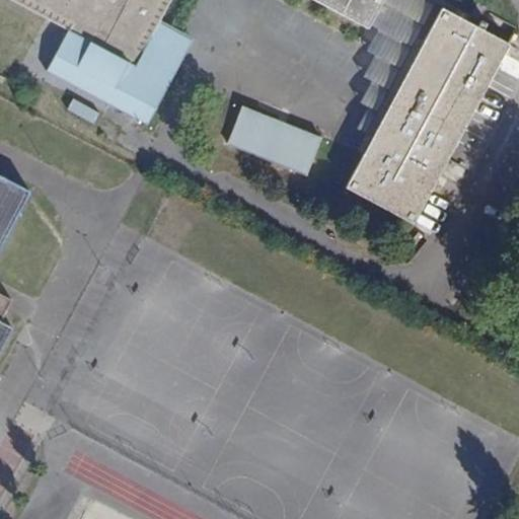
[(11,0),(66,29),(45,70),(145,124),(176,65),(176,59),(177,55),(176,50),(174,46),(172,42),(167,39),(153,31),(158,22),(169,0),(11,0)]
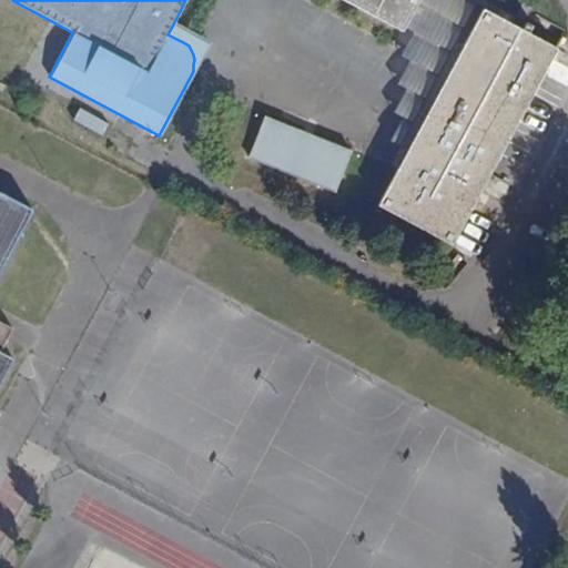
[(346,0),(399,29),(402,23),(414,0),(346,0)]
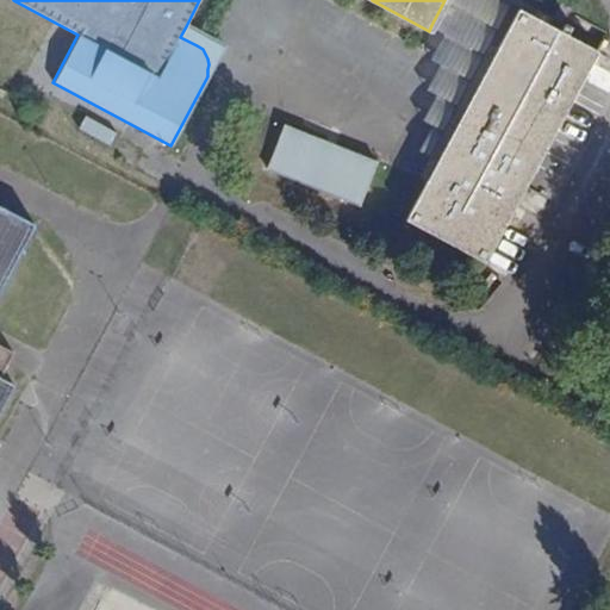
[(440,30),(428,54),(436,58),(423,86),(433,92),(419,117),(430,123),(417,149),(425,154),(416,175),(427,181),(497,50),(486,44),(508,5),(517,11),(546,25),(551,17),(518,0),(444,0),(431,25),(440,30)]
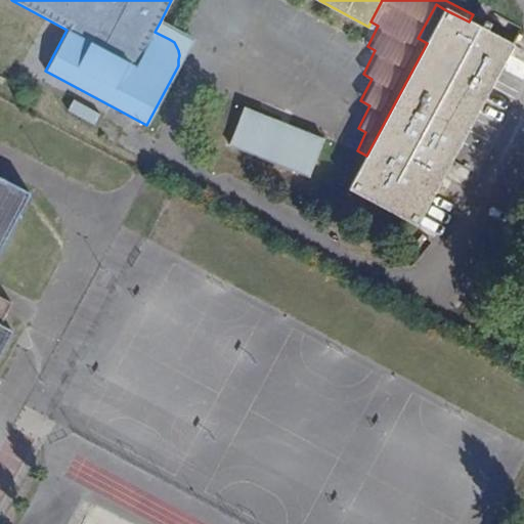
[(489,7),(480,2),(473,14),(482,19),(489,7)]
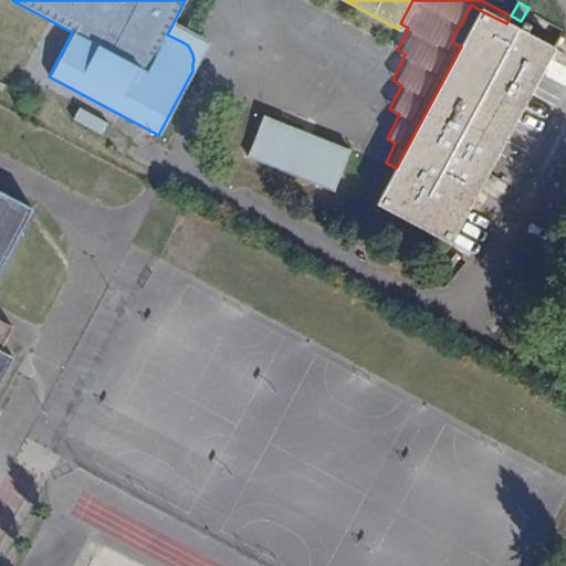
[(480,10),(461,46),(396,168),(377,203),(449,242),(553,48),(506,23),(480,10)]
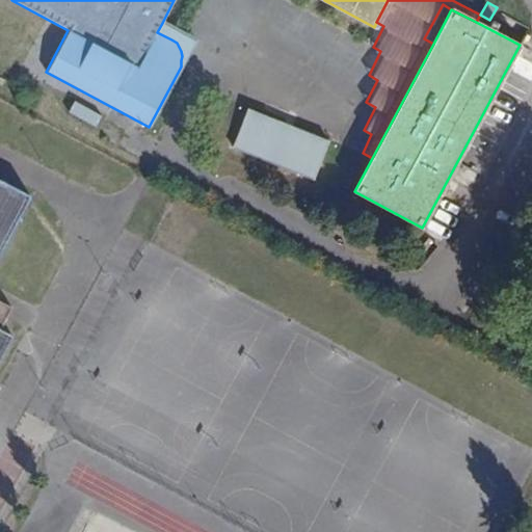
[(194,41),(162,23),(157,32),(171,40),(177,43),(179,47),(181,51),(182,56),(181,60),(181,67),(194,41)]
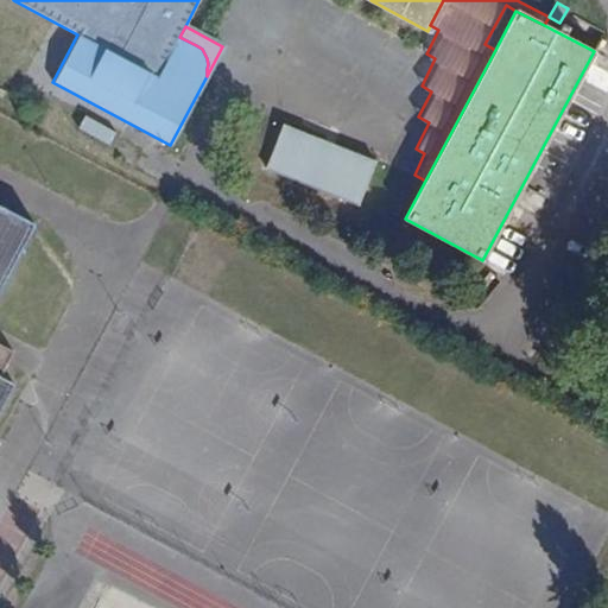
[(113,144),(118,128),(86,116),(80,132),(113,144)]
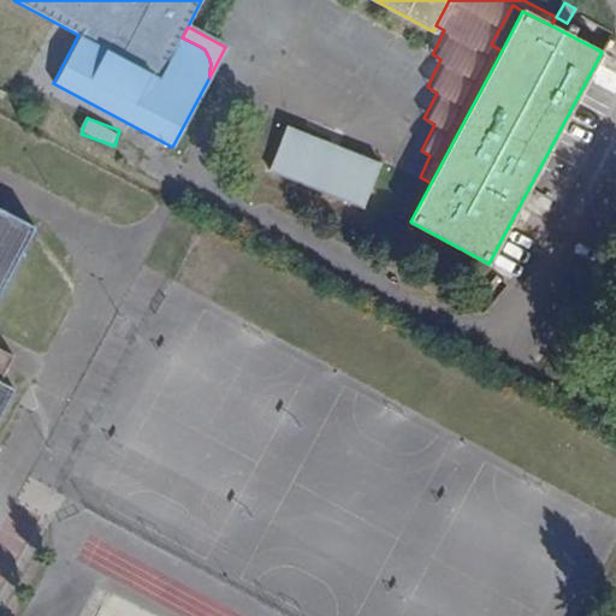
[(384,161),(289,124),(271,171),(366,208),(384,161)]
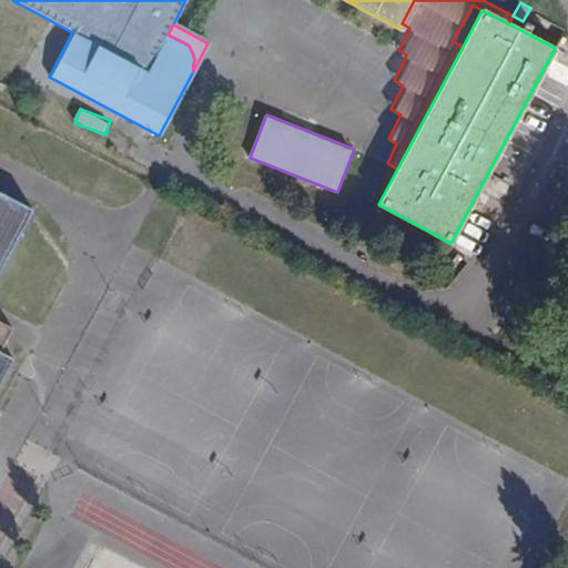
[(0,379),(11,359),(0,352),(11,327),(0,321),(0,265),(29,210),(0,194),(0,379)]
